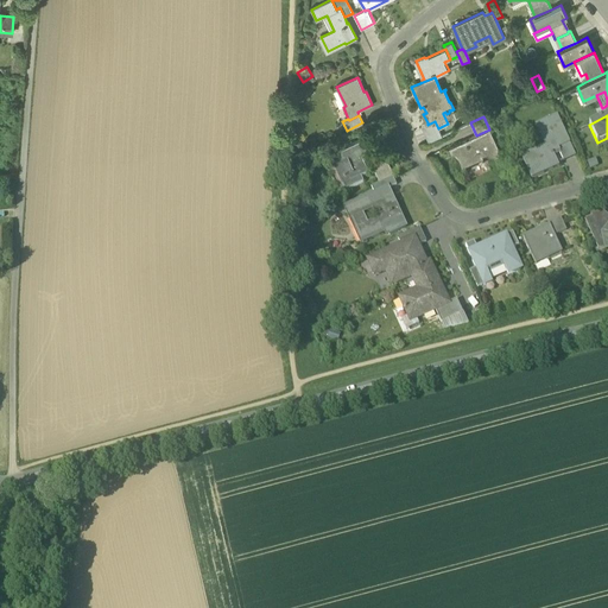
[(521,158),(531,181),(559,168),(553,157),(559,153),(557,151),(570,145),(557,118),(536,127),(545,147),(521,158)]
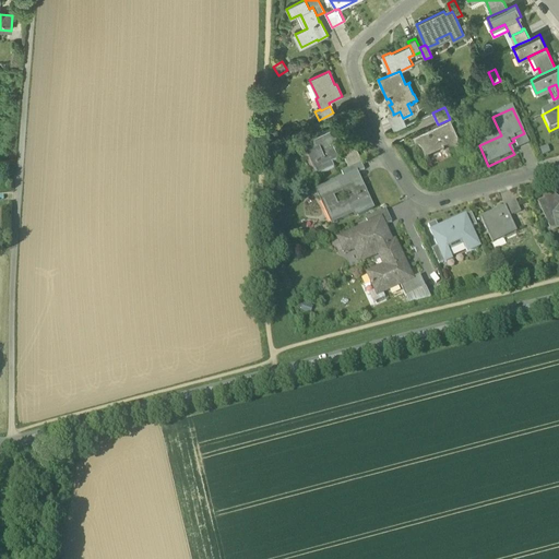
[(403,118),(400,111),(393,115),(393,113),(391,114),(388,115),(394,130),(406,125),(403,118)]
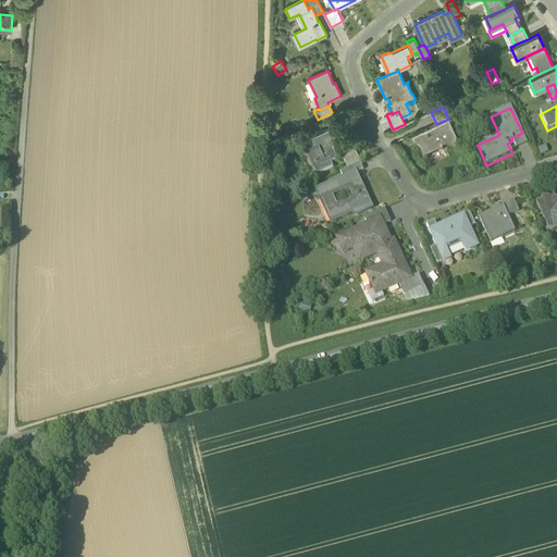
[(411,135),(422,159),(441,150),(441,149),(458,140),(448,119),(436,124),(411,135)]
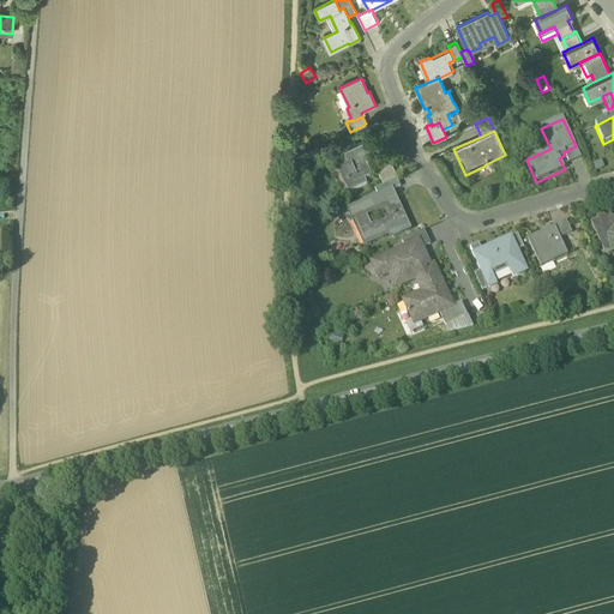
[(349,163),(337,168),(344,184),(351,181),(356,191),(367,186),(365,180),(372,178),(368,169),(369,168),(368,166),(365,168),(363,164),(374,160),(372,154),(374,152),(368,139),(343,151),(349,163)]
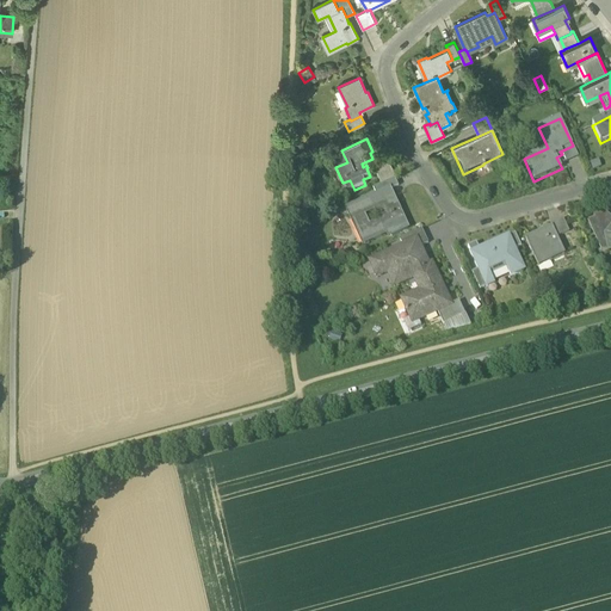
[(562,154),(566,164),(578,158),(573,146),(560,152),(562,154)]
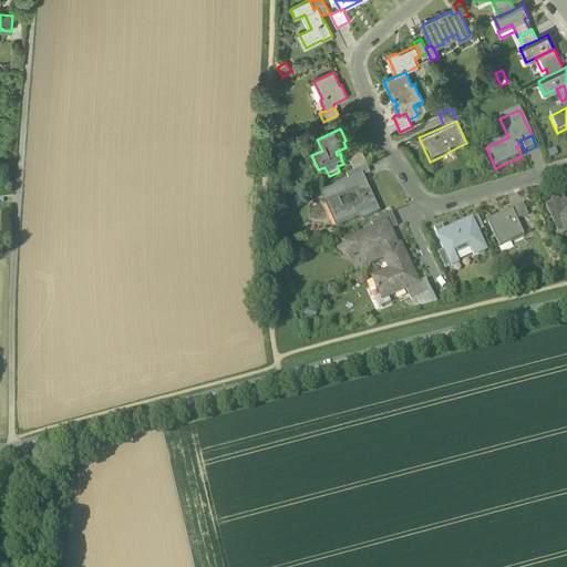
[(555,148),(547,152),(550,160),(558,156),(555,148)]
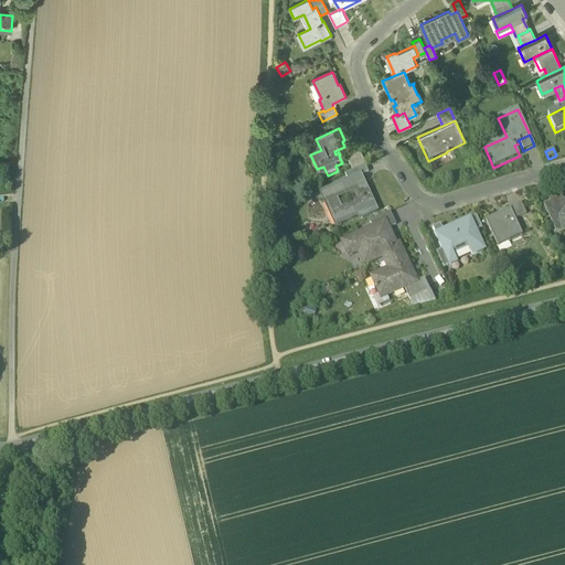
[(344,156),(352,172),(365,167),(358,149),(344,156)]
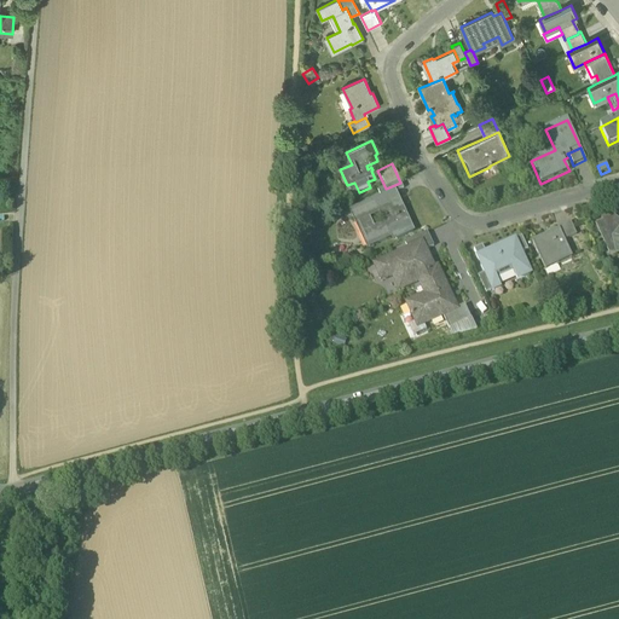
[(346,198),(359,192),(354,183),(347,185),(340,169),(334,173),(346,198)]
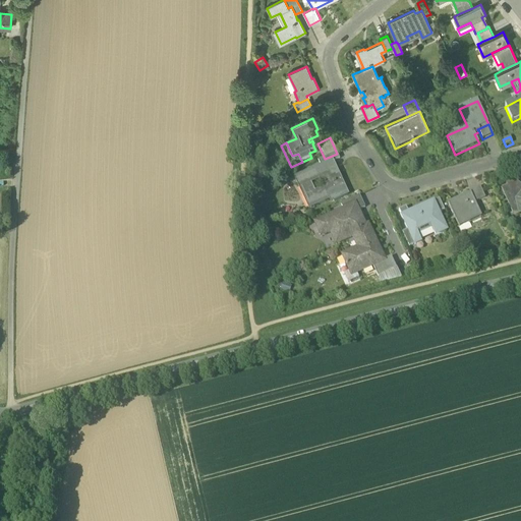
[(340,159),(337,154),(325,159),(317,162),(321,168),(328,165),(340,159)]
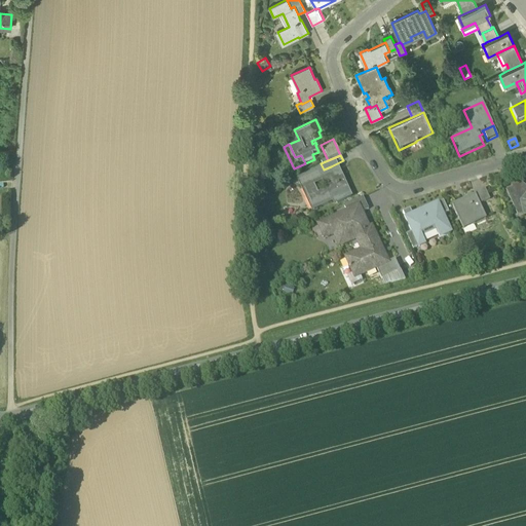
[(324,170),(317,173),(323,182),(327,191),(332,202),(335,201),(336,204),(350,197),(339,173),(335,175),(331,166),(324,170)]
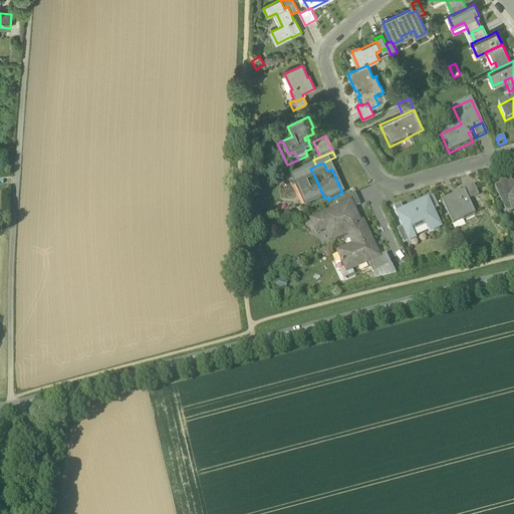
[(305,207),(324,198),(319,187),(310,191),(306,183),(315,178),(310,169),(291,178),(305,207)]
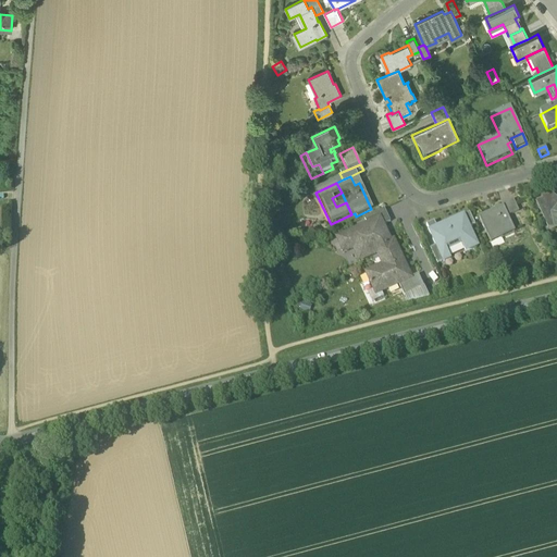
[(554,230),(555,230),(556,226),(556,200),(556,202),(553,199),(555,197),(551,194),(541,198),(542,200),(535,203),(540,212),(543,212),(546,214),(543,219),(547,230),(554,230)]
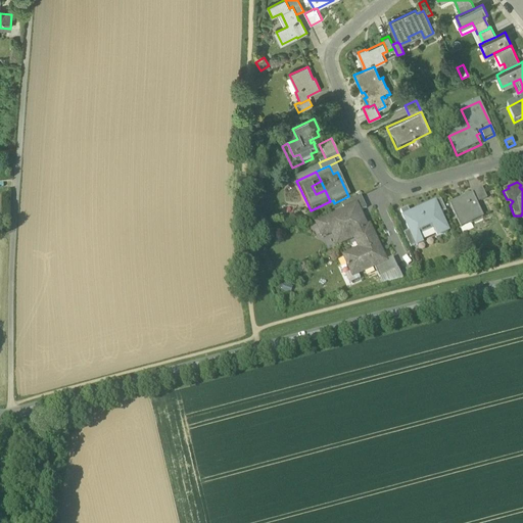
[(472,195),(476,204),(486,200),(481,189),(471,194),(472,195)]
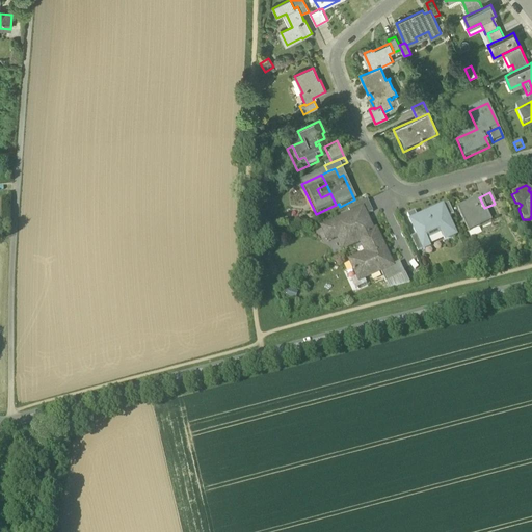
[(457,209),(467,230),(477,224),(478,229),(491,222),(484,208),(480,198),(457,209)]
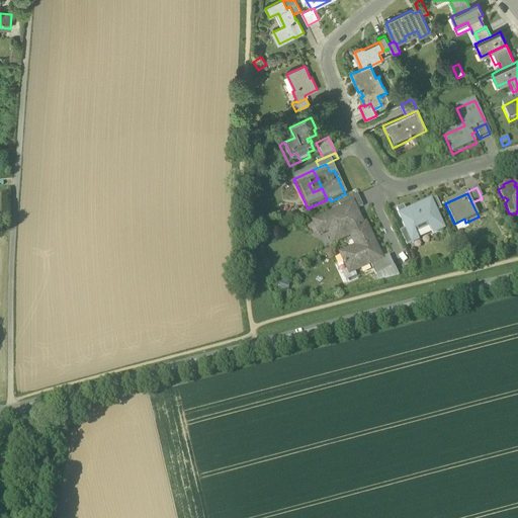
[(345,208),(347,212),(352,209),(353,212),(363,207),(357,195),(339,204),(341,209),(345,208)]
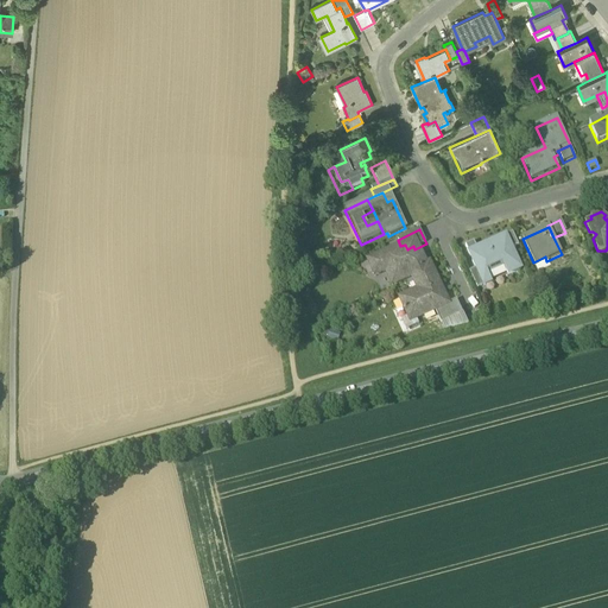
[(506,236),(512,249),(519,247),(513,234),(506,236)]
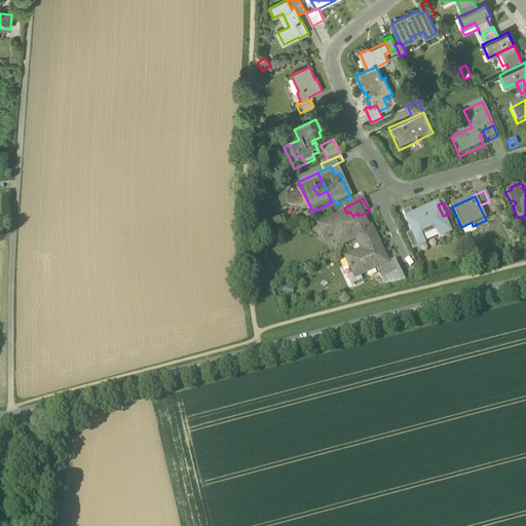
[(418,249),(425,246),(424,241),(422,238),(424,237),(423,234),(435,229),(438,235),(439,239),(451,233),(443,216),(438,204),(412,216),(410,211),(403,214),(412,233),(418,249)]
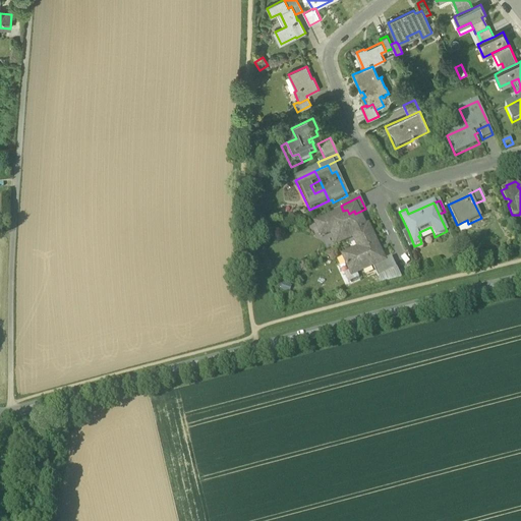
[(353,238),(355,243),(372,236),(368,226),(365,227),(361,219),(358,220),(355,214),(354,211),(349,214),(347,210),(343,211),(314,224),(322,238),(331,234),(336,246),(353,238)]
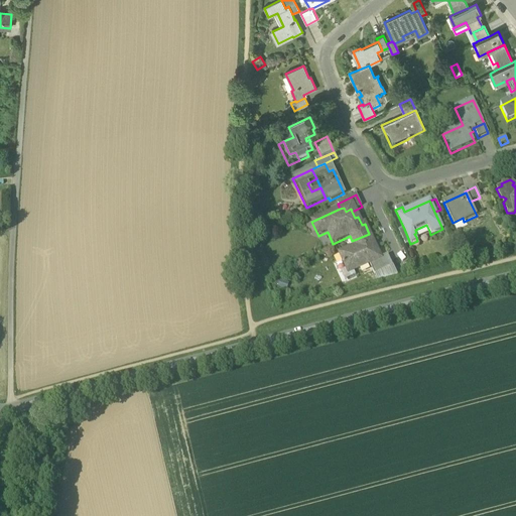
[(414,234),(416,237),(429,231),(426,225),(415,230),(416,233),(414,234)]
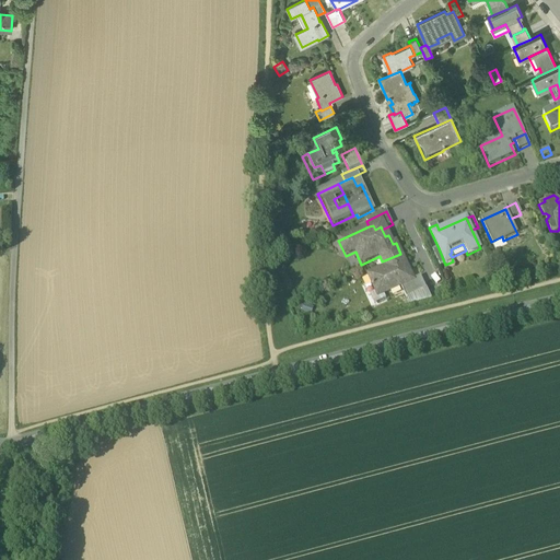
[(432,252),(440,267),(445,265),(439,248),(432,252)]
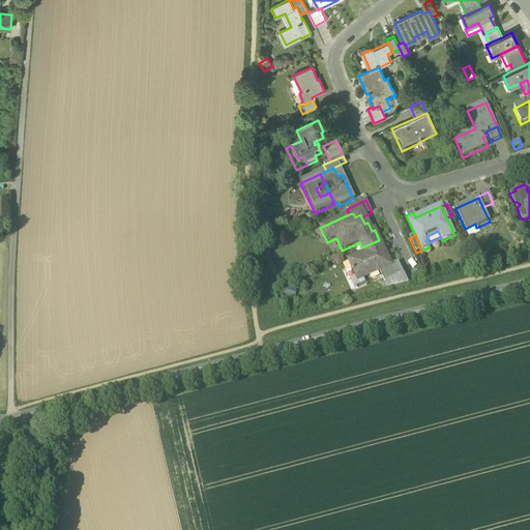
[(391,265),(379,240),(361,247),(364,254),(348,261),(355,276),(350,280),(354,289),(365,284),(363,280),(379,271),(391,266),(391,265)]
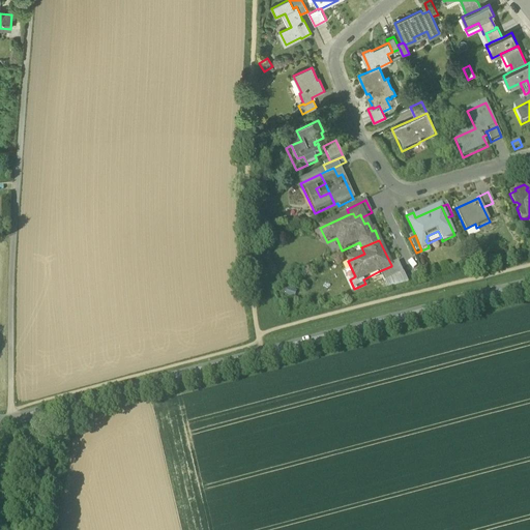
[(379,271),(385,284),(404,274),(398,262),(391,265),(391,266),(379,271)]
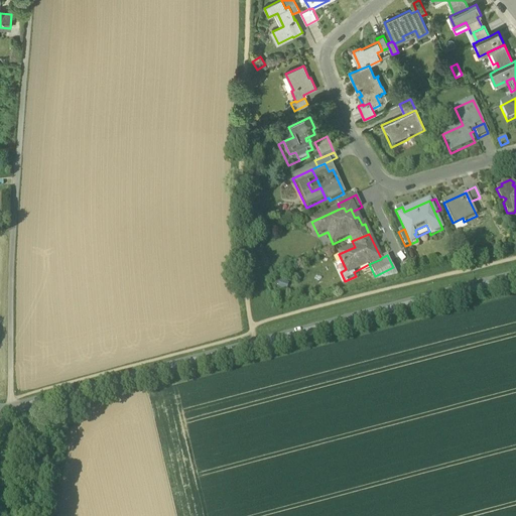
[(393,267),(375,276),(378,283),(398,278),(393,267)]
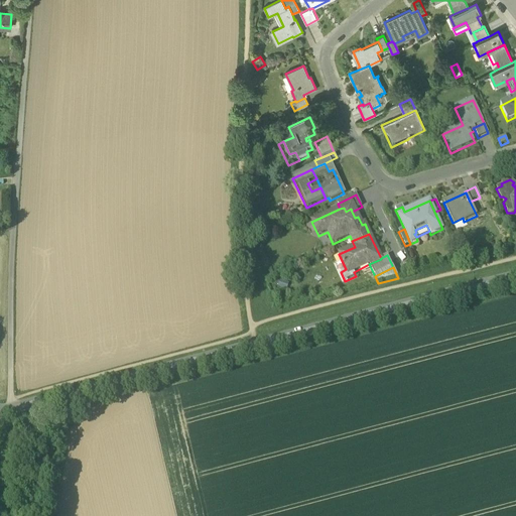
[(289,284),(280,281),(277,288),(287,291),(289,284)]
